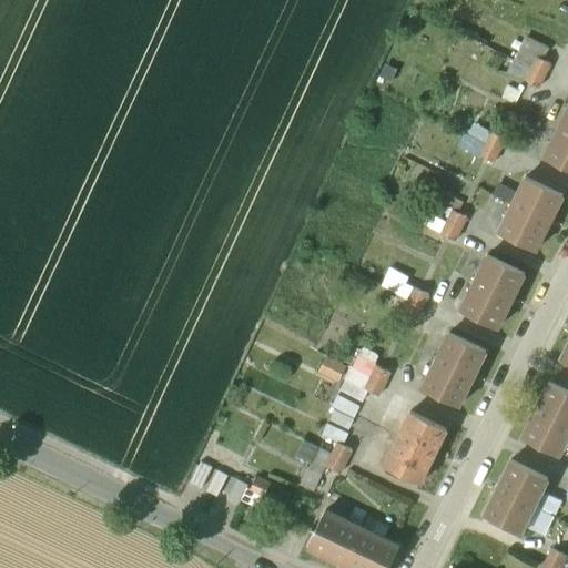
[(548,47),(528,37),(523,48),(543,58),(548,47)]
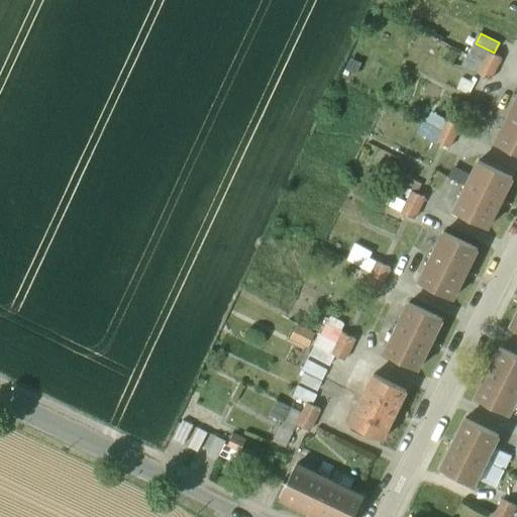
[(502,58),(490,52),(479,73),(492,79),(502,58)]
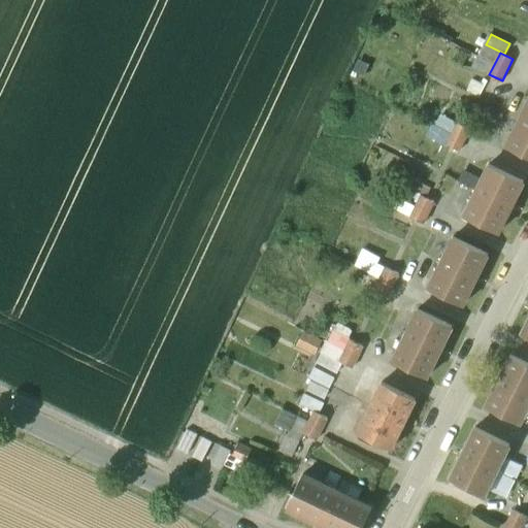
[(527,101),(506,145),(527,156),(527,101)]
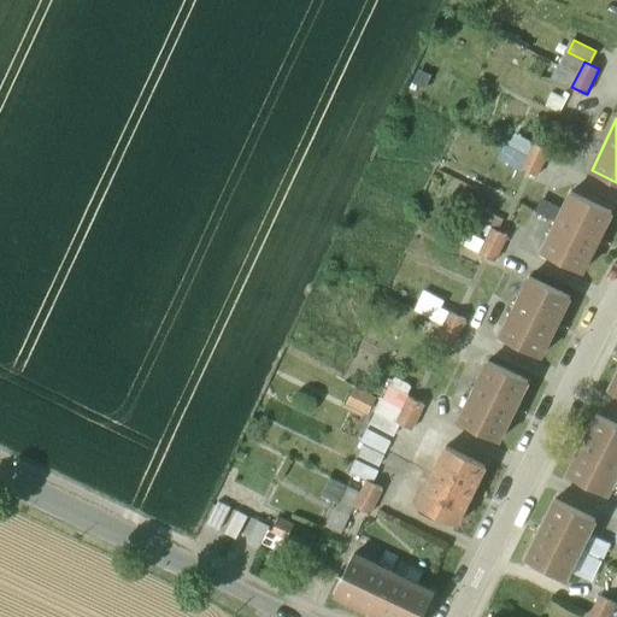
[(534,142),(522,168),(538,175),(550,150),(534,142)]
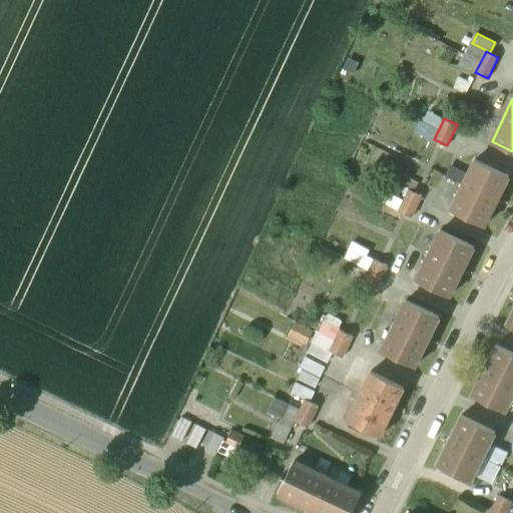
[(508,176),(475,159),(451,208),(484,224),(508,176)]
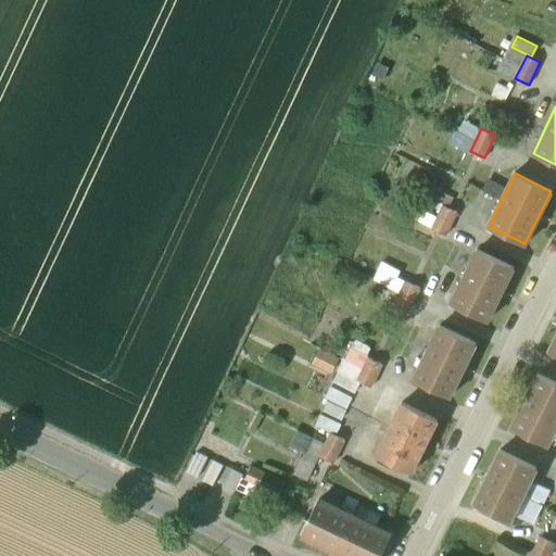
[(457,211),(444,204),(432,227),(446,235),(457,211)]
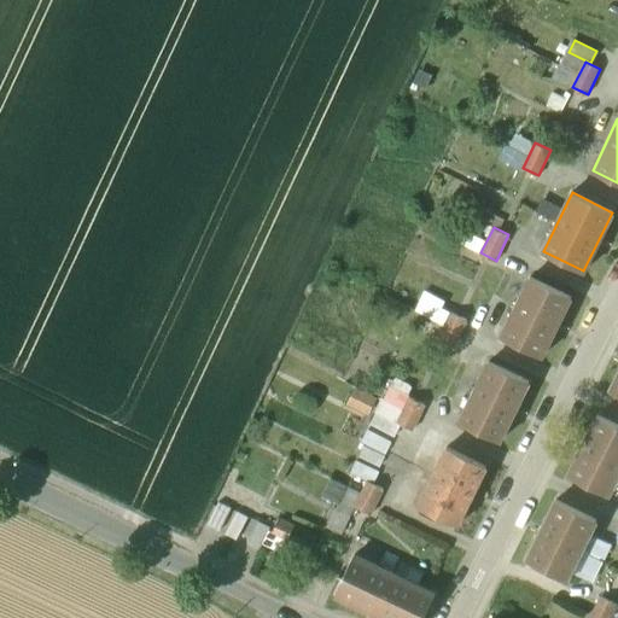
[(571,297),(531,277),(502,336),(542,355),(571,297)]
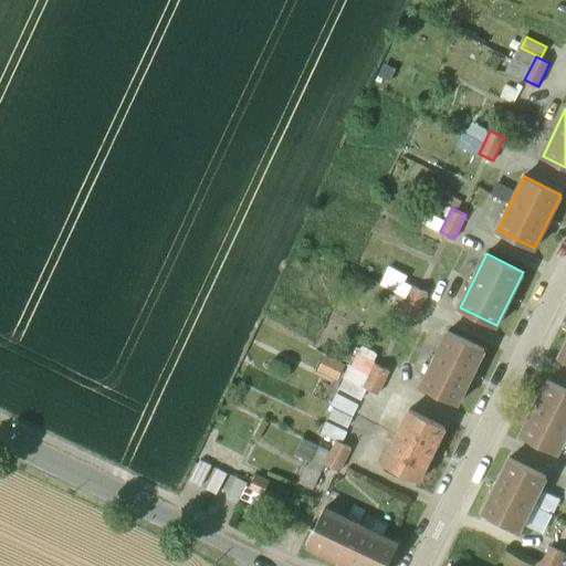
[(428,292),(413,285),(402,308),(416,315),(428,292)]
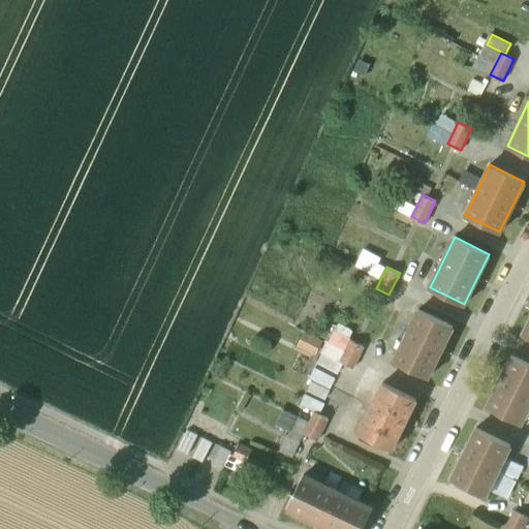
[(453,327),(418,310),(394,360),(428,377),(453,327)]
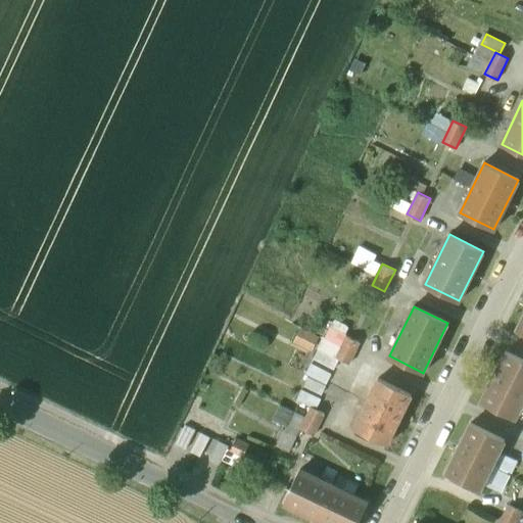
[(303,327),(297,341),(316,349),(322,336),(303,327)]
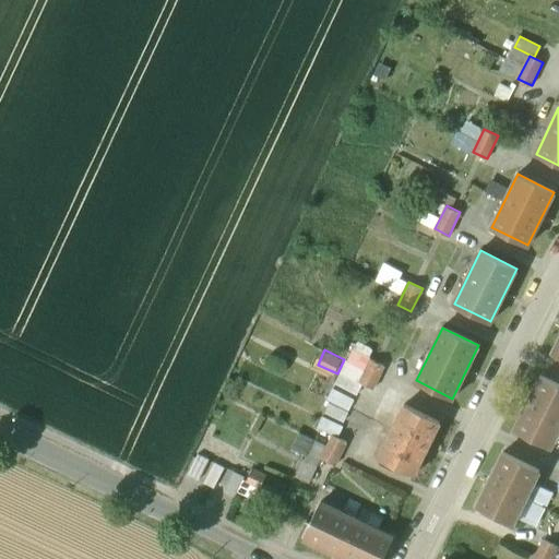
[(384,365),(370,358),(359,381),(363,383),(373,389),(384,365)]
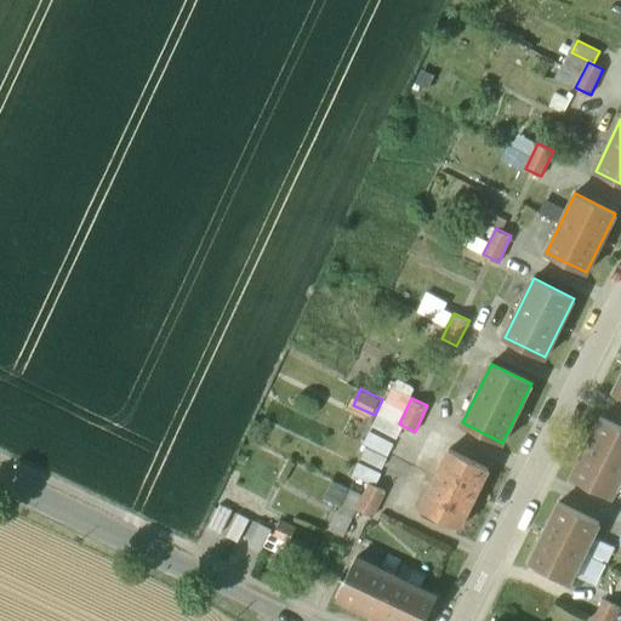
[(399,423),(379,414),(374,426),(397,438),(403,426),(399,423)]
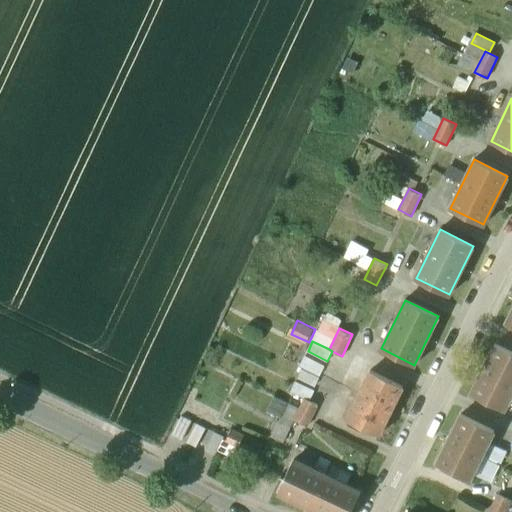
[(511,393),(511,352),(495,344),(471,393),(504,409),(511,393)]
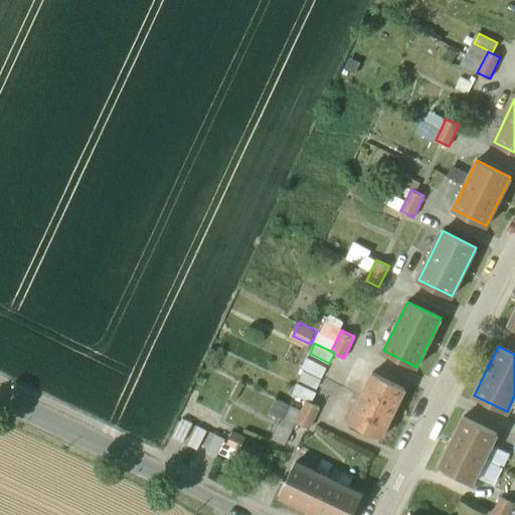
[(406,388),(372,372),(349,420),(382,438),(406,388)]
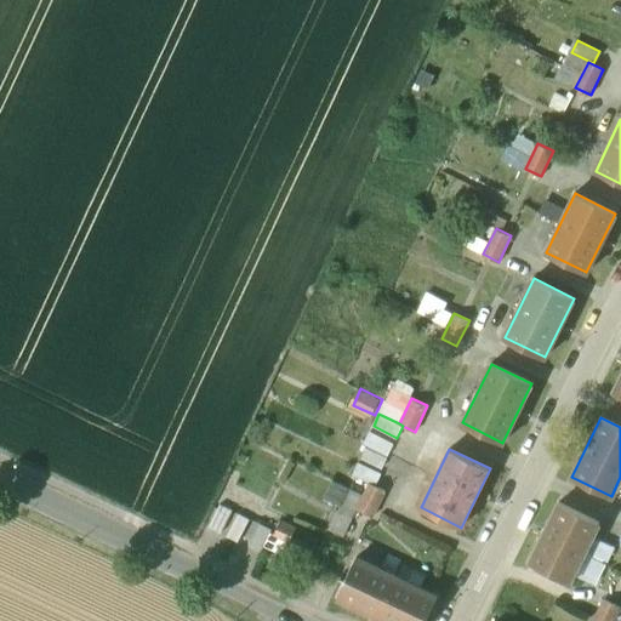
[(370,483),(358,508),(372,516),(386,490),(370,483)]
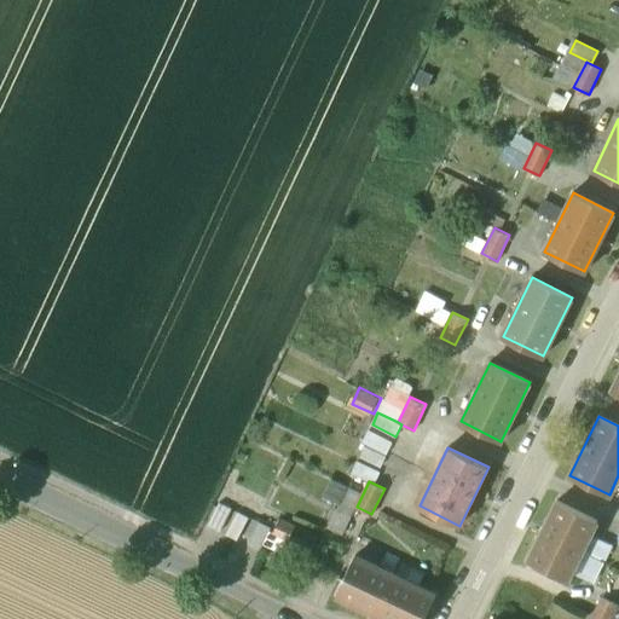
[(597,520),(557,501),(528,560),(568,579),(597,520)]
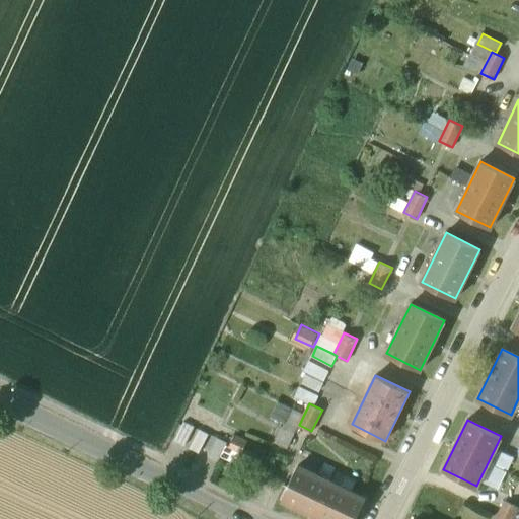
[(199,429),(189,448),(199,453),(208,434),(199,429)]
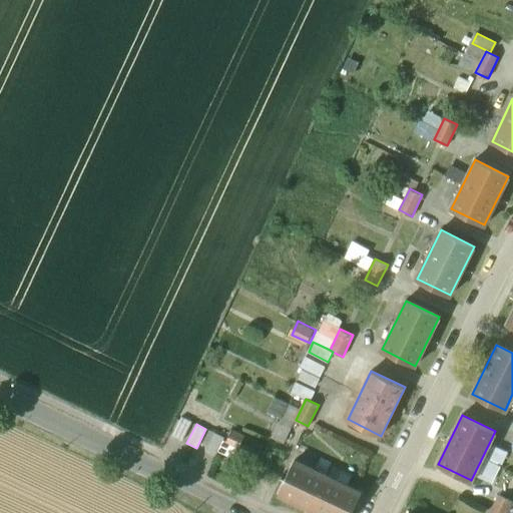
[(243,437),(231,430),(225,442),(238,448),(243,437)]
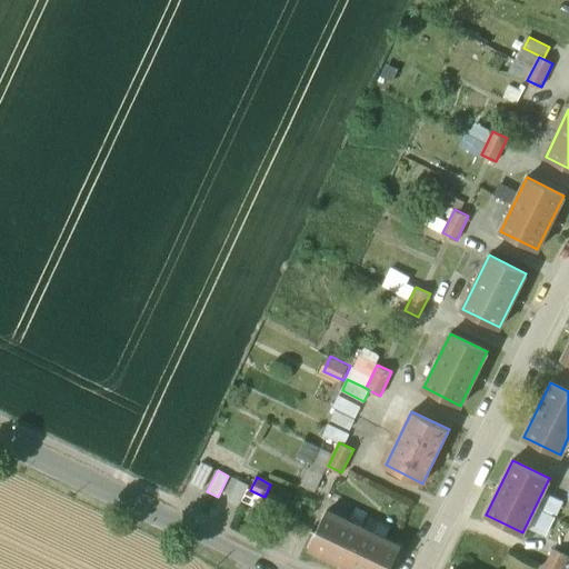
[(388,568),(400,547),(327,511),(309,548),(353,568),(388,568)]
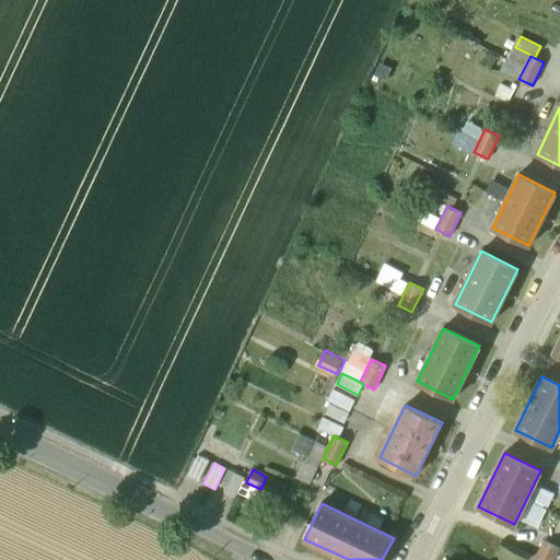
[(545,539),(534,559),(551,559),(553,558),(559,547),(545,539)]
